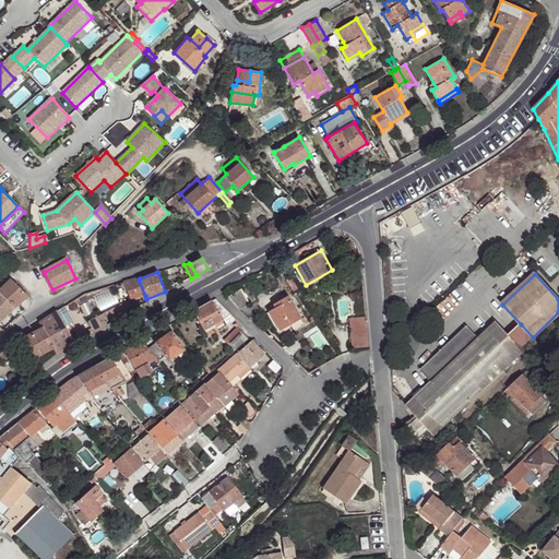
[(140,277),(123,283),(131,300),(135,309),(140,306),(137,299),(145,296),(139,280),(140,278),(140,277)]
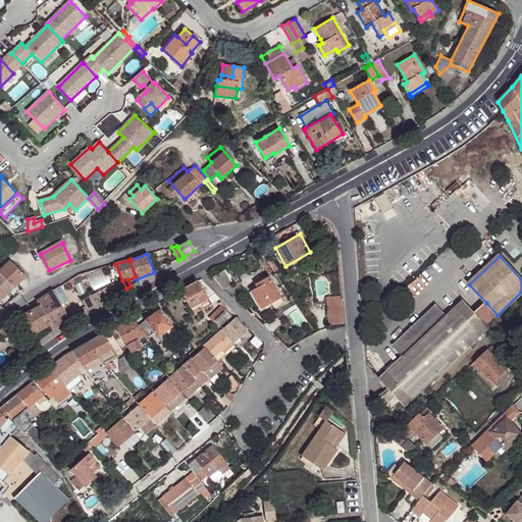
[(0,300),(25,276),(10,261),(0,270),(0,300)]
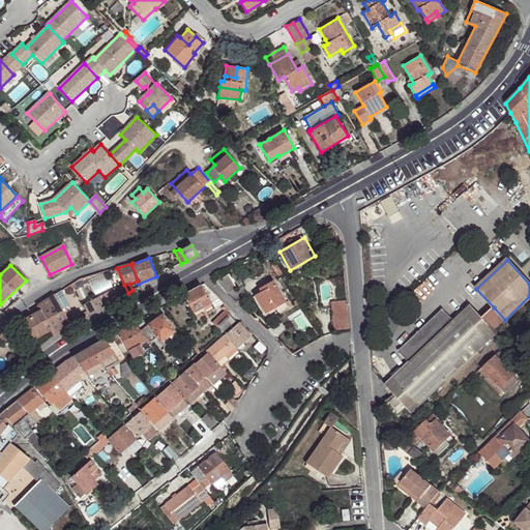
[(236,288),(229,273),(215,282),(221,287),(223,286),(228,293),(236,288)]
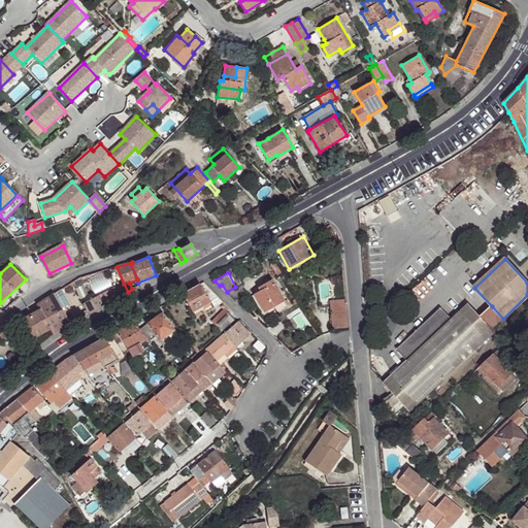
[(78,278),(72,283),(74,288),(88,282),(85,276),(78,278)]
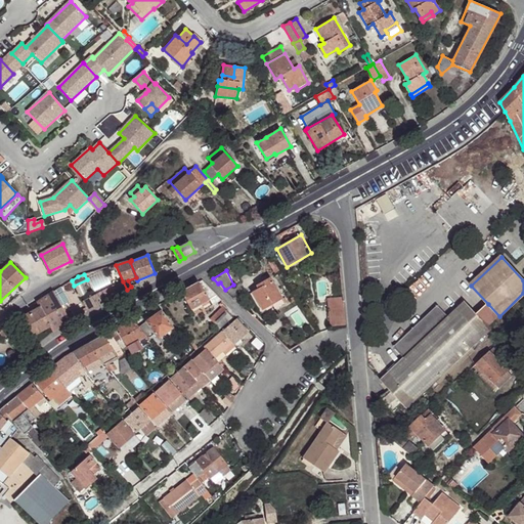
[(253,293),(262,309),(272,304),(273,306),(276,310),(287,305),(270,278),(257,286),(259,289),(253,293)]
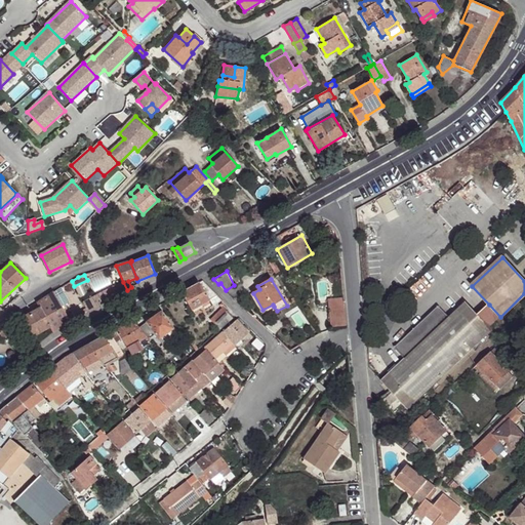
[(182,292),(192,310),(193,310),(208,300),(210,300),(213,306),(221,300),(203,280),(199,283),(182,292)]
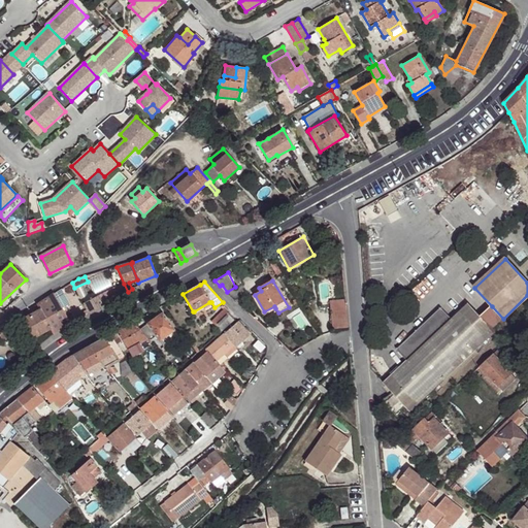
[(128,292),(124,284),(84,303),(87,309),(89,314),(118,297),(128,292)]
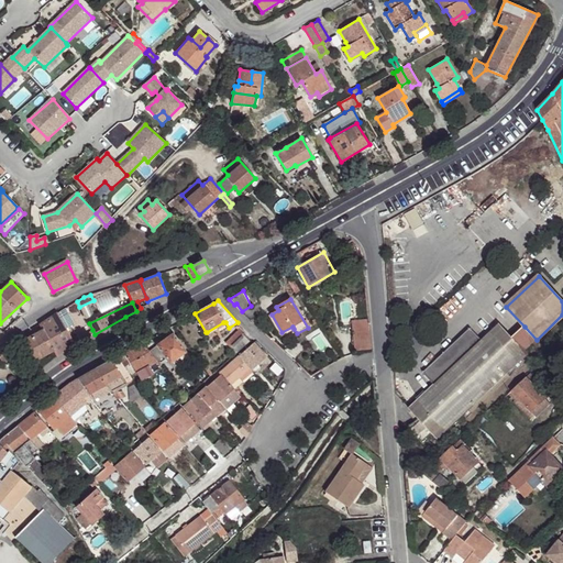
[(57,313),(65,329),(74,324),(65,308),(57,313)]
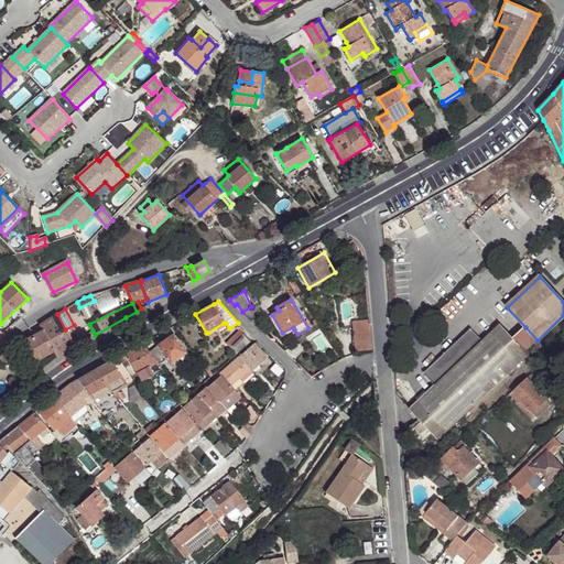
[(40,326),(42,332),(43,331),(54,350),(52,351),(55,357),(75,346),(65,329),(57,314),(40,326)]
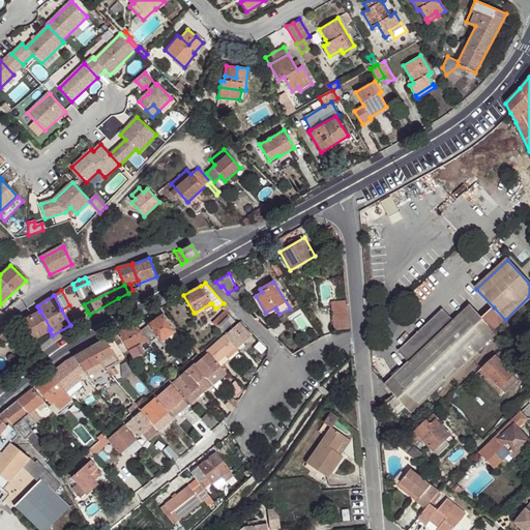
[(253,298),(262,315),(265,313),(256,296),(253,298)]
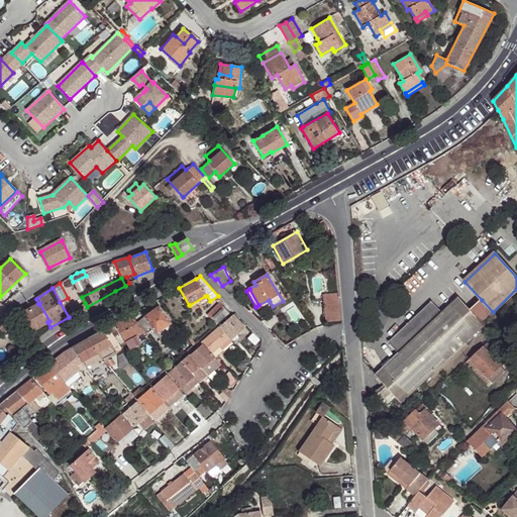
[(322,294),(323,304),(339,303),(338,293),(322,294)]
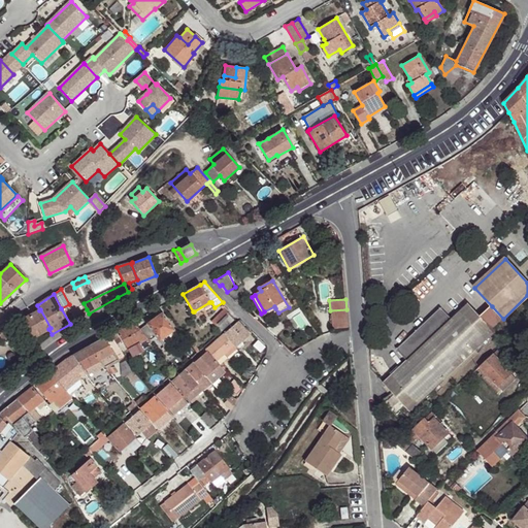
[(194,311),(195,314),(211,305),(209,302),(194,311)]
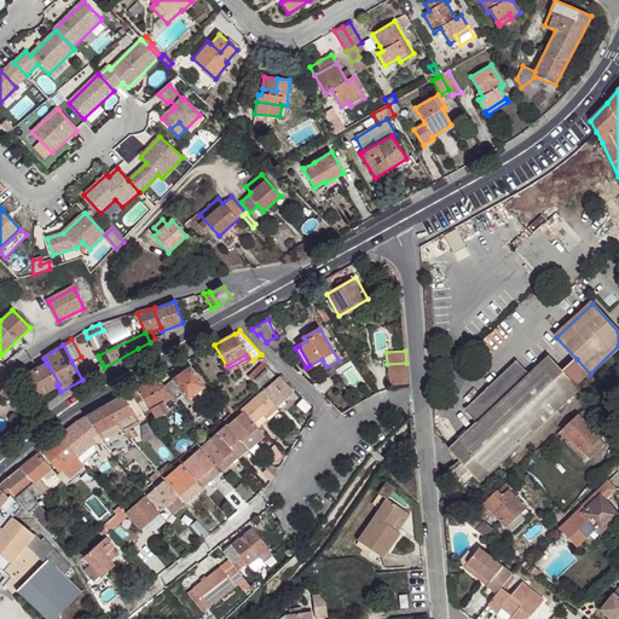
[(481,484),(580,389),(577,386),(562,371),(549,356),(530,375),(516,360),(464,410),(478,423),(450,450),(461,461),(462,463),(481,484)]
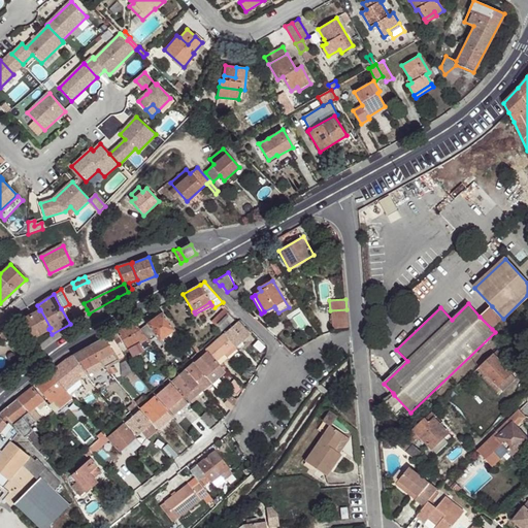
[(21,315),(24,319),(33,337),(48,329),(51,328),(40,309),(39,310),(37,305),(21,315)]
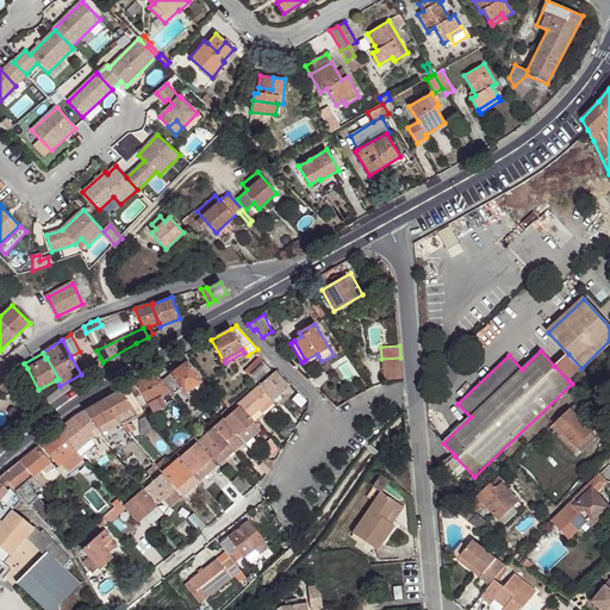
[(243,372),(255,383),(271,369),(263,362),(266,360),(257,353),(255,355),(257,358),(243,372)]
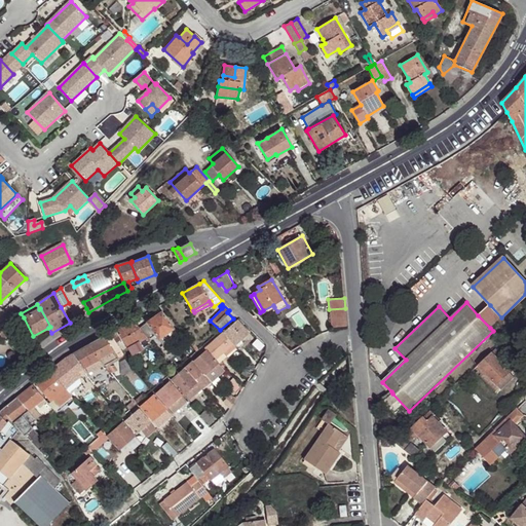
[(260,312),(262,314),(274,307),(273,305),(263,310),(260,312)]
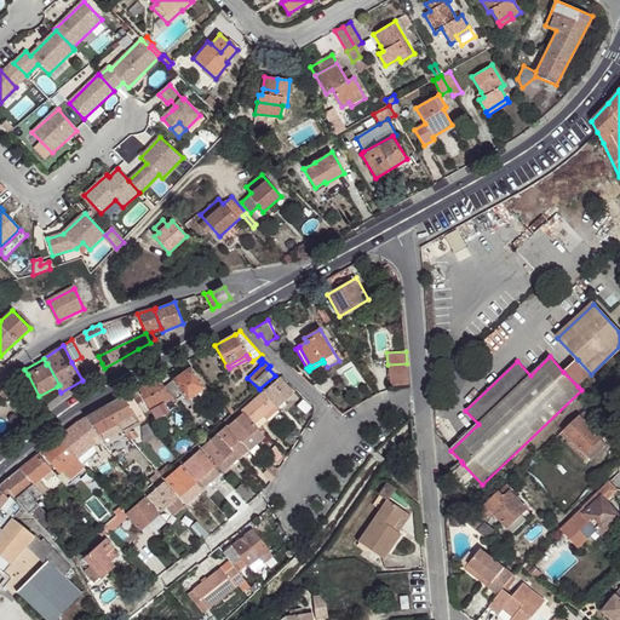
[(578,386),(591,374),(578,360),(563,372),(578,386)]
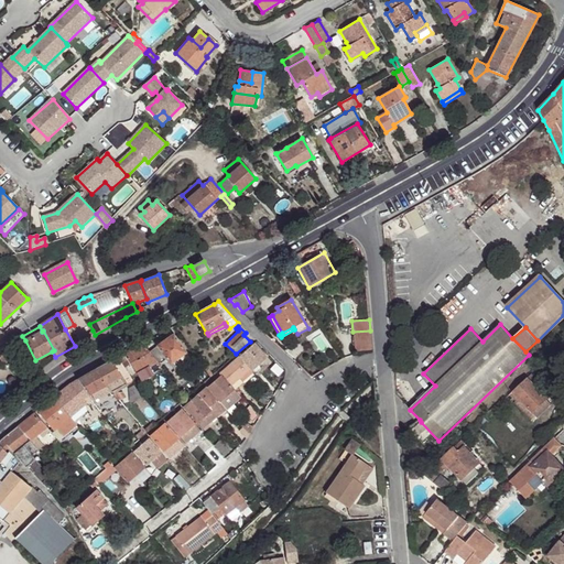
[(353,332),(355,351),(371,350),(370,331),(353,332)]
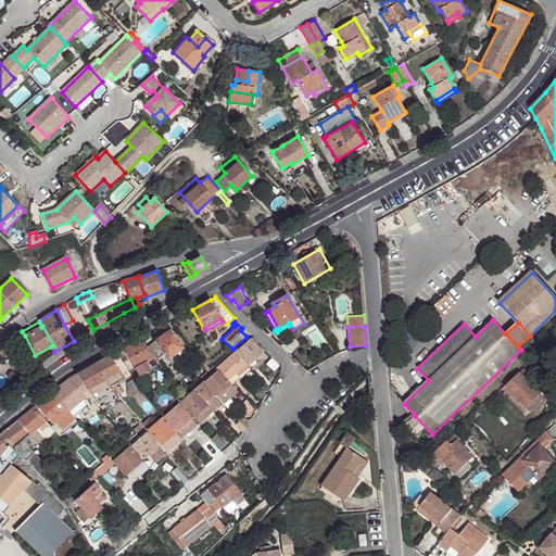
[(163,352),(168,358),(184,348),(171,330),(147,346),(155,357),(163,352)]
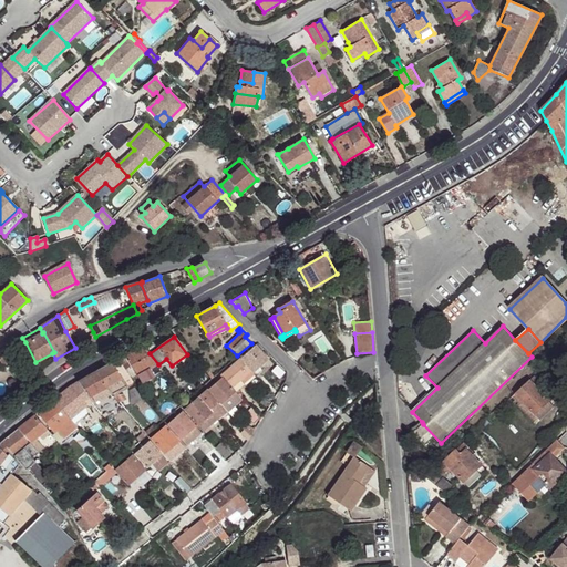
[(131,366),(142,382),(162,371),(157,364),(158,364),(150,353),(144,344),(124,356),(131,366)]
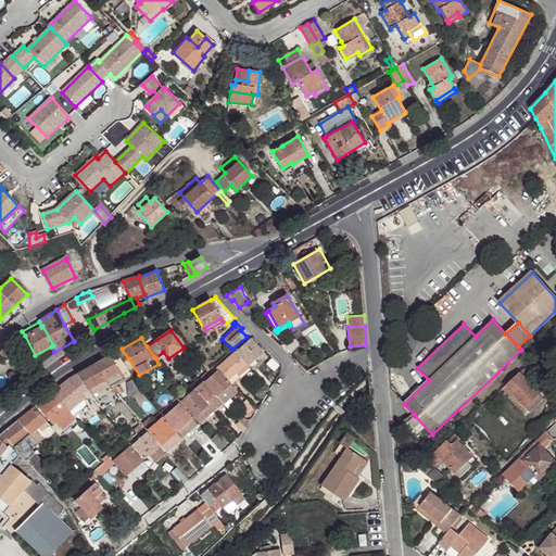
[(236,352),(247,364),(249,366),(264,353),(251,338),(236,352)]
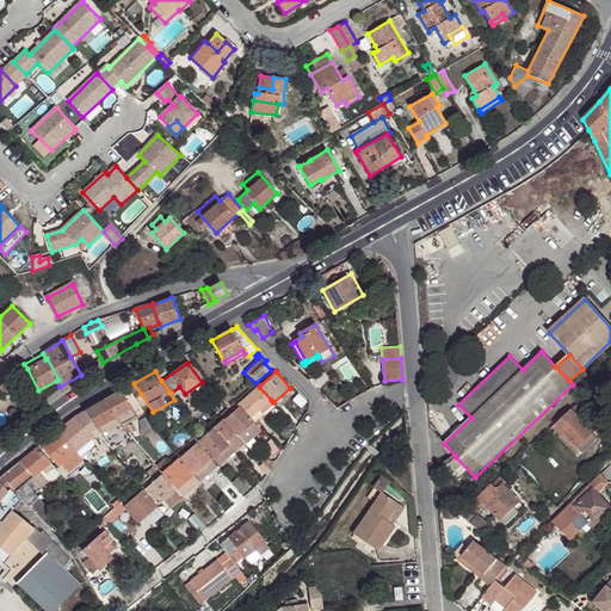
[(0,386),(0,388),(6,394),(14,386),(8,380),(0,386)]
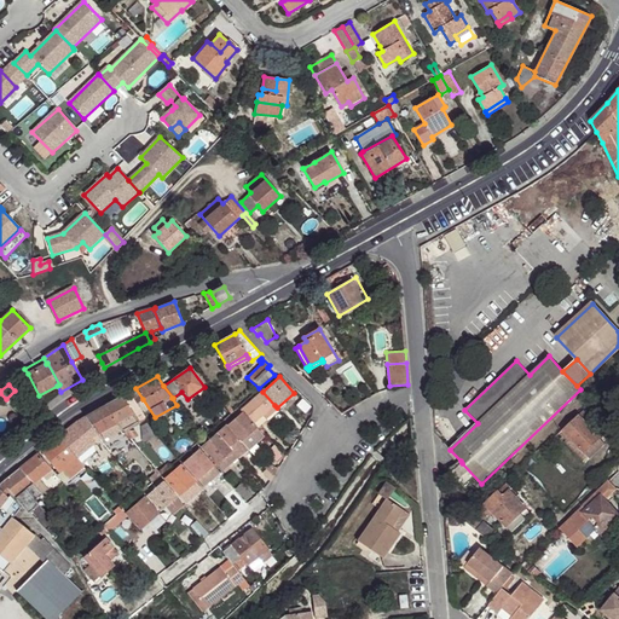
[(187,399),(191,405),(208,393),(204,387),(187,399)]
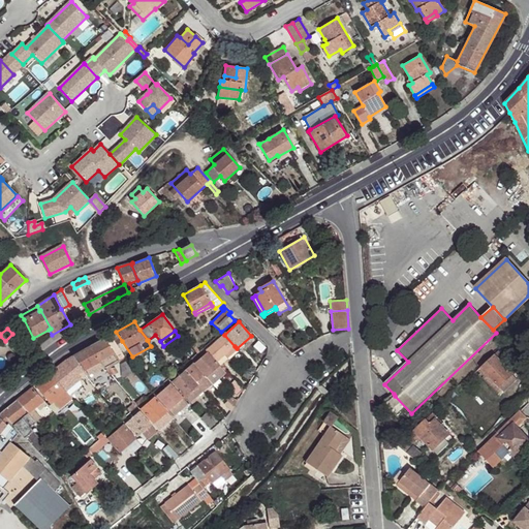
[(114,334),(120,343),(122,341),(116,332),(114,334)]
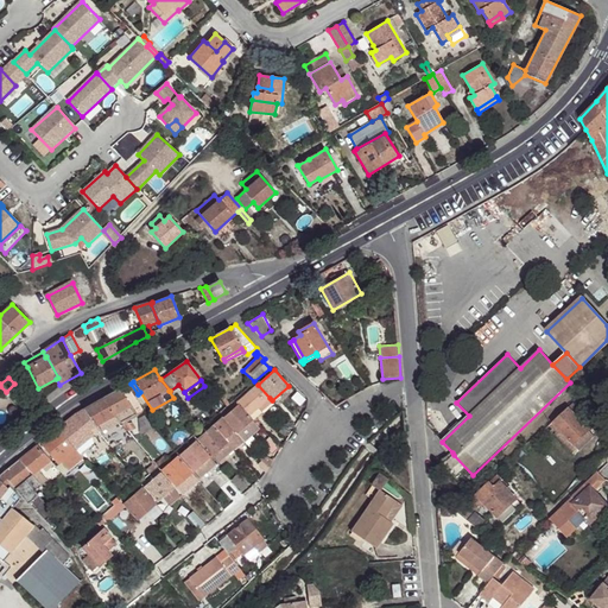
[(127,386),(134,397),(138,394),(131,384),(127,386)]
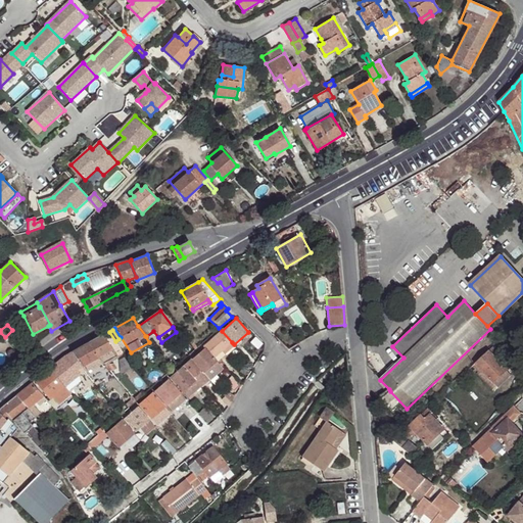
[(205,347),(215,358),(223,350),(232,342),(222,331),(204,346),(205,347)]
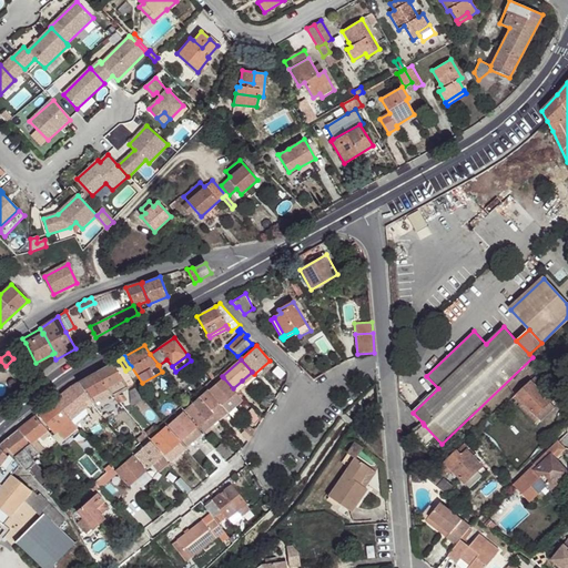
[(108,388),(111,394),(132,381),(125,371),(119,361),(97,373),(108,388)]
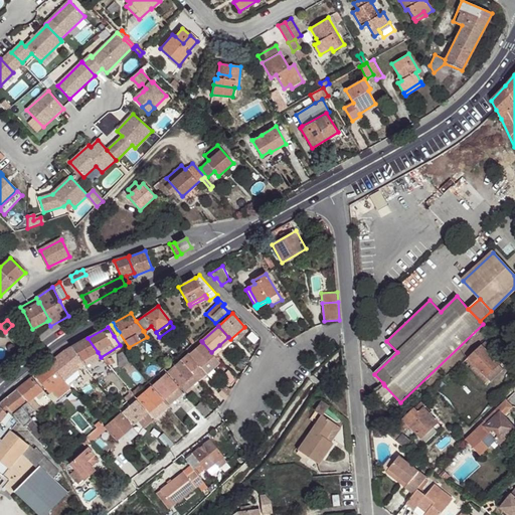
[(219,345),(222,349),(231,341),(230,339),(228,337),(219,345)]
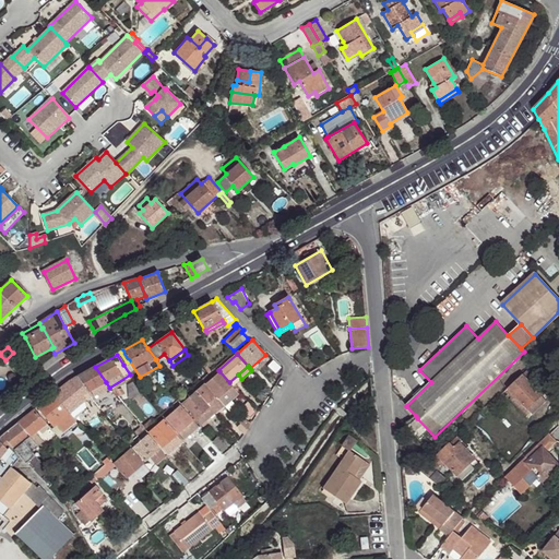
[(88,392),(90,391),(106,382),(95,367),(78,377),(88,392)]
